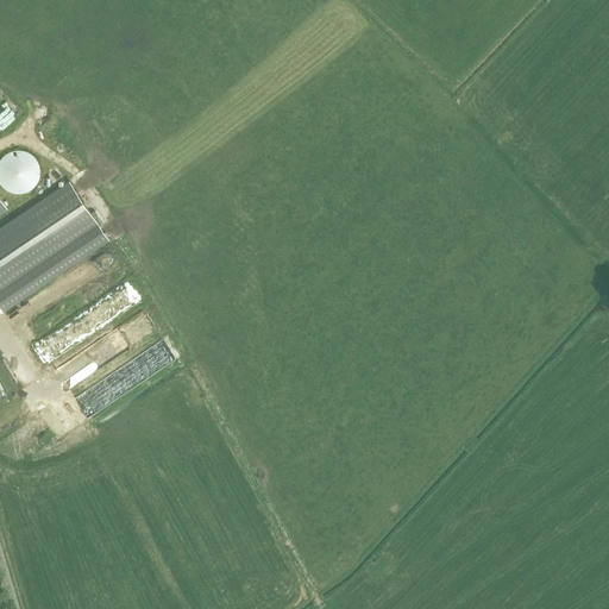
[(0,181),(2,186),(7,189),(11,192),(16,193),(20,193),(24,193),(27,192),(31,190),(33,188),(37,184),(38,180),(41,176),(41,171),(41,168),(39,164),(37,161),(33,156),(29,152),(23,150),(18,150),(12,151),(8,154),(5,156),(2,158),(0,161),(0,181)]
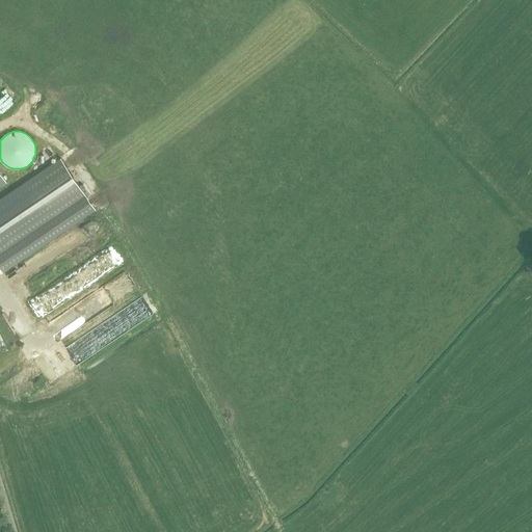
[(61,158),(24,183),(0,198),(0,267),(3,271),(96,208),(86,194),(61,158)]
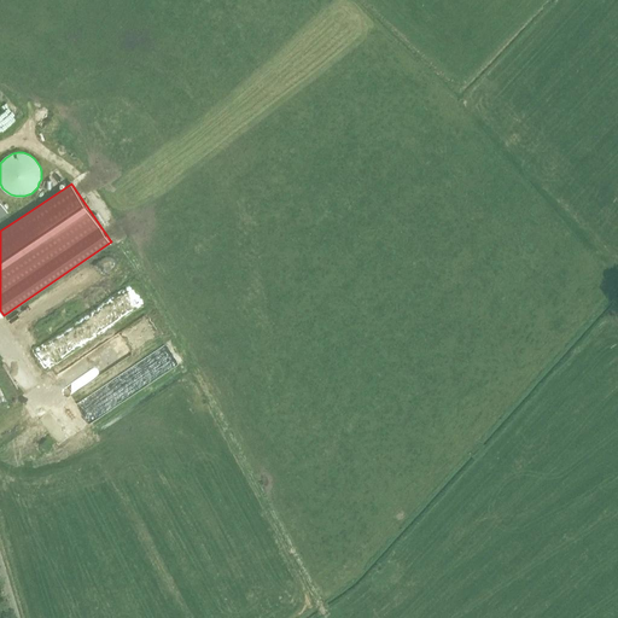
[(95,278),(100,284),(114,273),(109,267),(95,278)]
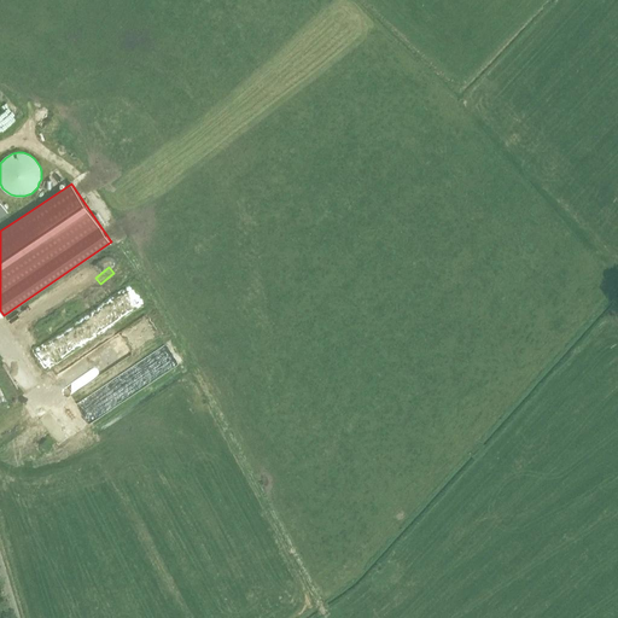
[(30,371),(99,327),(87,309),(18,353),(30,371)]
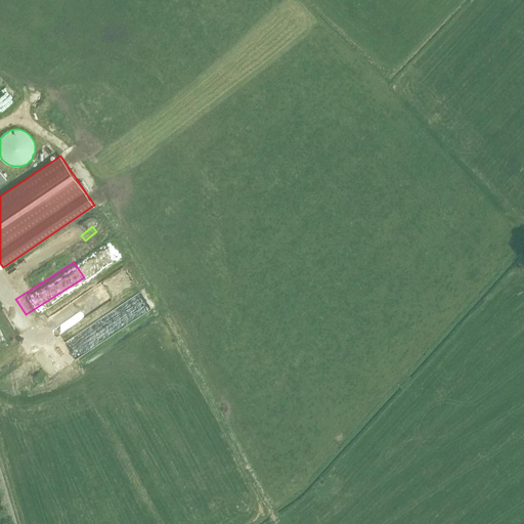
[(24,277),(33,274),(31,268),(22,272),(24,277)]
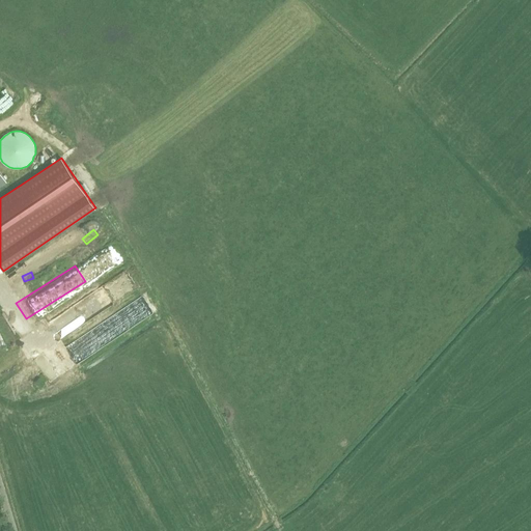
[(25,323),(17,327),(23,338),(31,334),(25,323)]
